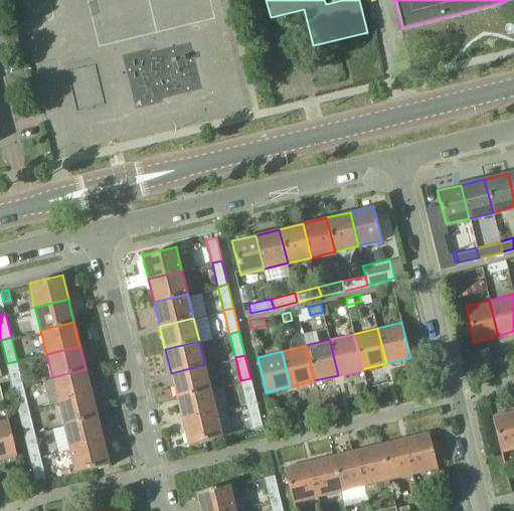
[(23,384),(17,361),(7,363),(12,387),(23,384)]
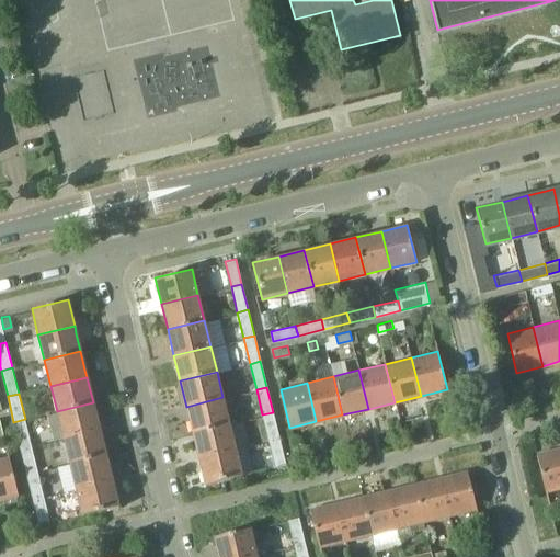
[(186,407),(193,432),(229,423),(223,397),(186,407)]
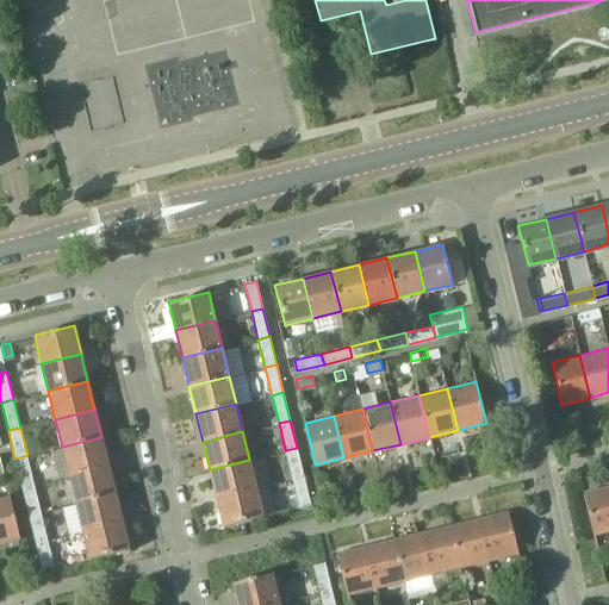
[(106,457),(101,437),(62,447),(50,450),(56,478),(68,475),(109,465),(106,457)]
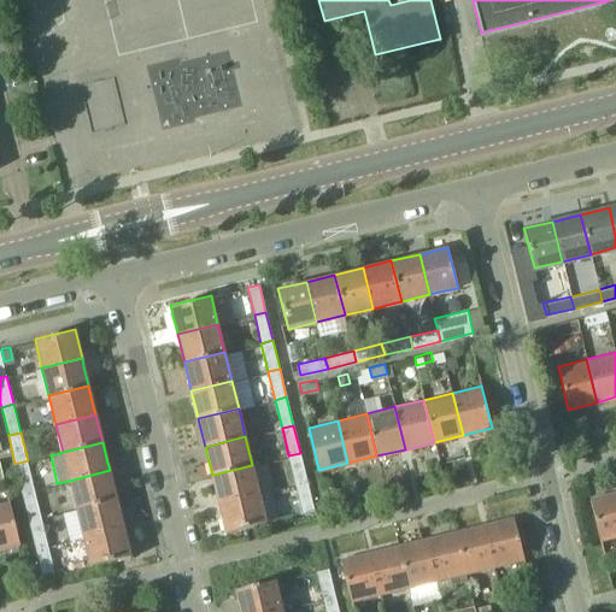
[(288,455),(295,484),(308,482),(300,453),(288,455)]
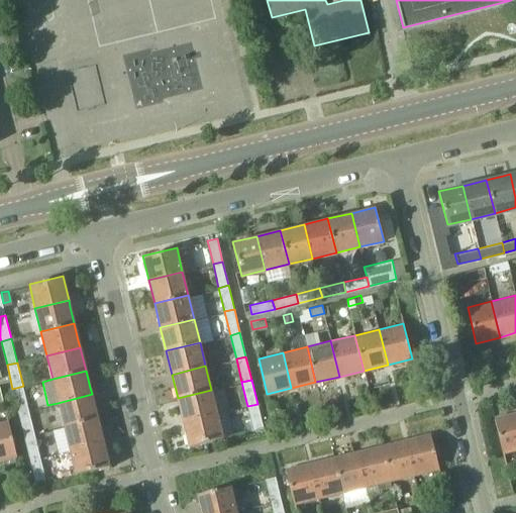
[(23,386),(12,389),(18,412),(29,410),(23,386)]
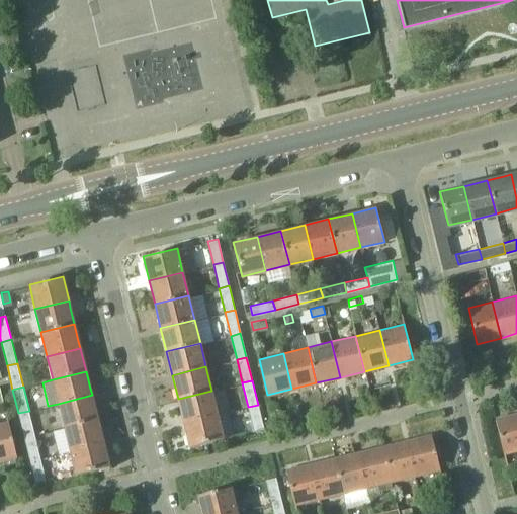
[(178,399),(184,423),(218,414),(211,391),(178,399)]
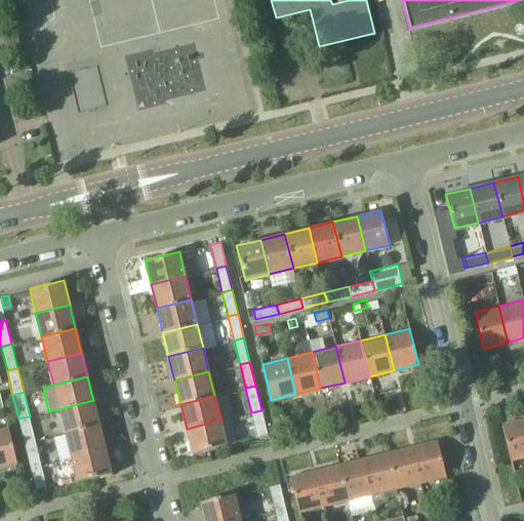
[(58,409),(65,433),(98,425),(94,408),(93,400),(58,409)]
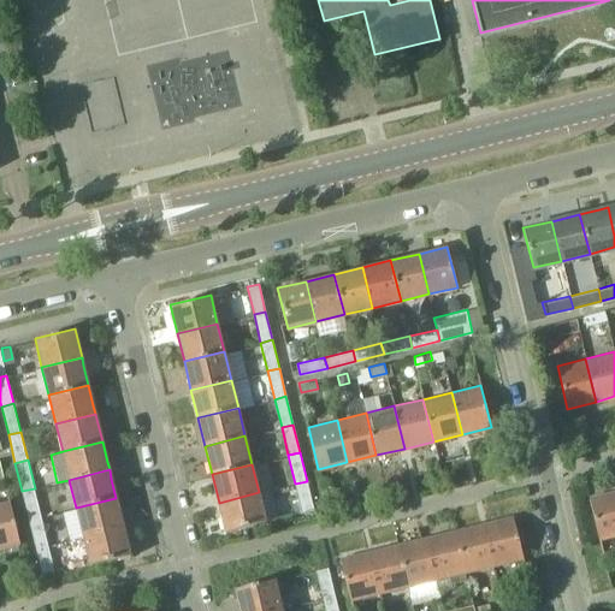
[(313,508),(307,481),(295,484),(302,510),(313,508)]
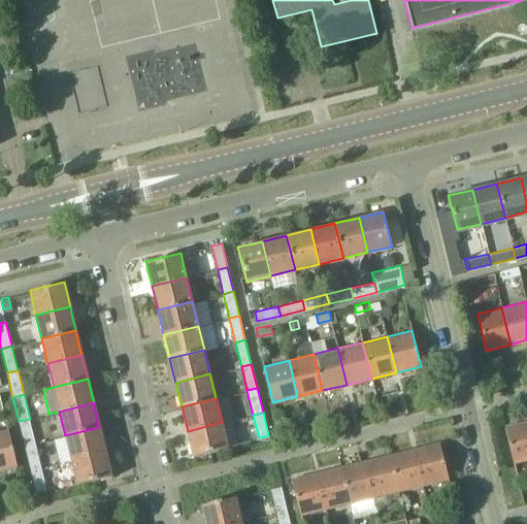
[(36,443),(30,419),(19,421),(25,446),(36,443)]
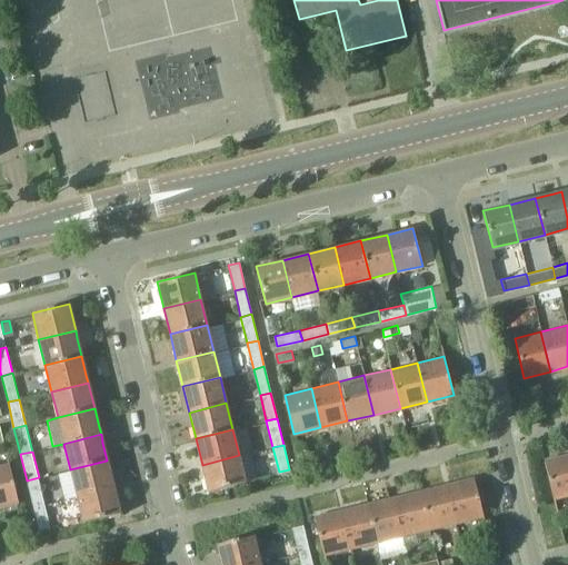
[(552,497),(567,493),(567,453),(544,459),(552,497)]
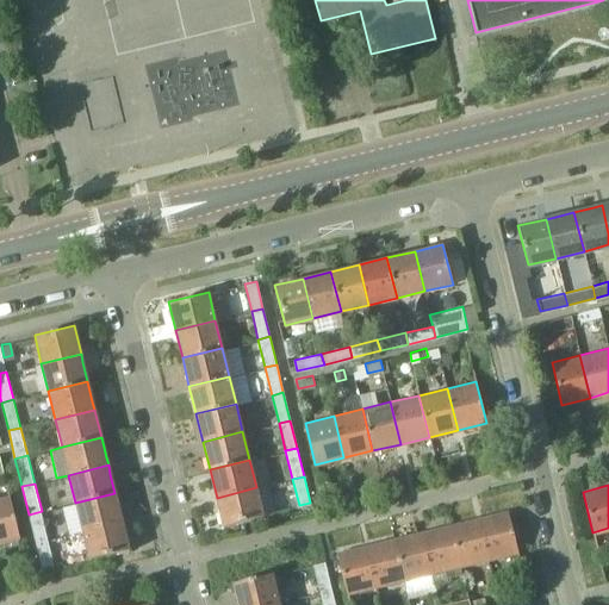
[(263,516),(256,487),(217,498),(223,525),(263,516)]
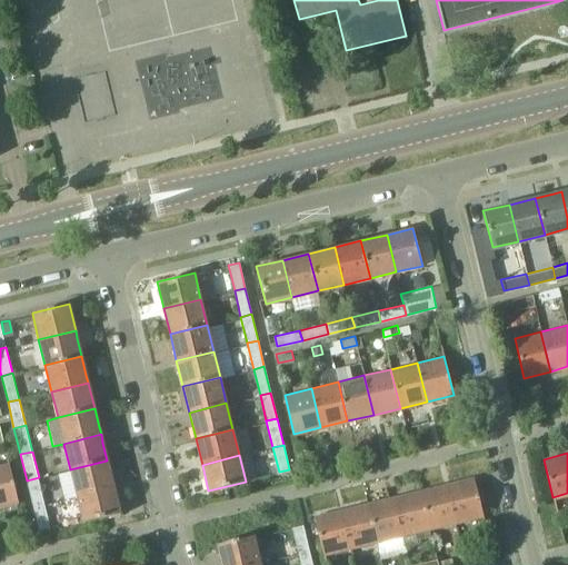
[(70,469),(77,496),(113,486),(111,478),(107,461),(70,469)]
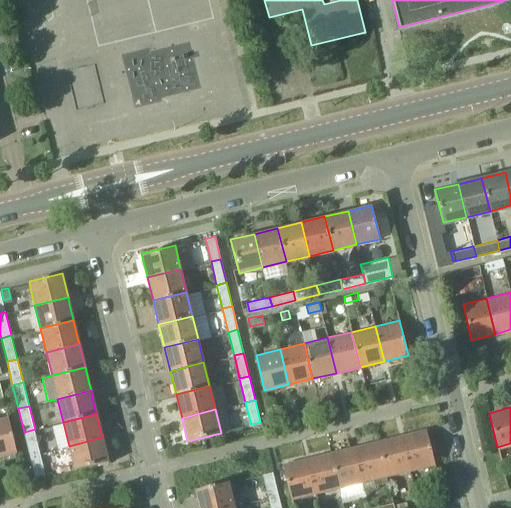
[(7,416),(0,417),(0,454),(16,450),(7,416)]
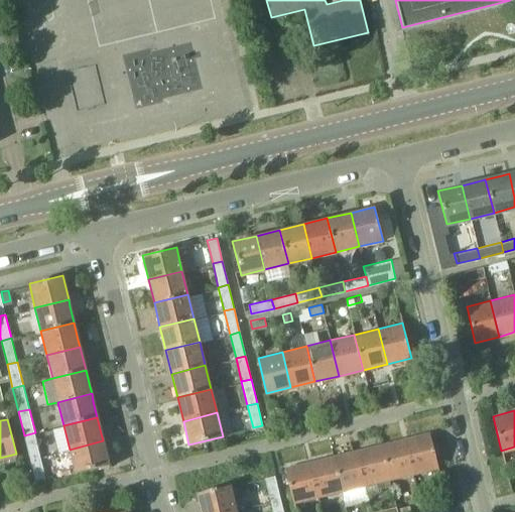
[(414,473),(436,467),(437,467),(429,431),(405,437),(414,473)]
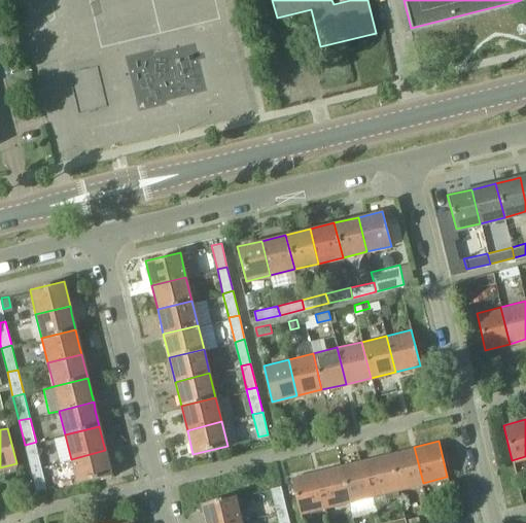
[(42,465),(36,442),(25,445),(31,468),(42,465)]
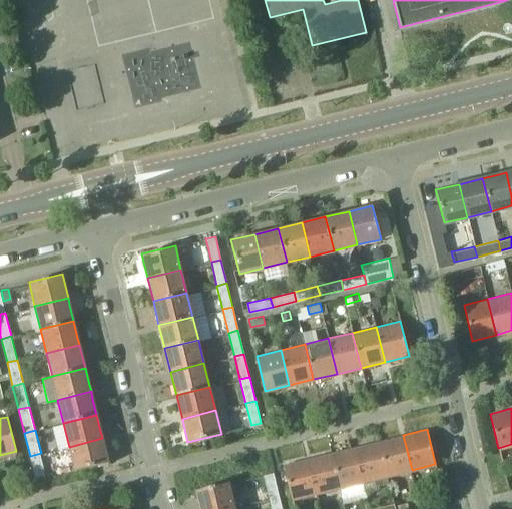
[(388,476),(412,470),(403,435),(379,441),(388,476)]
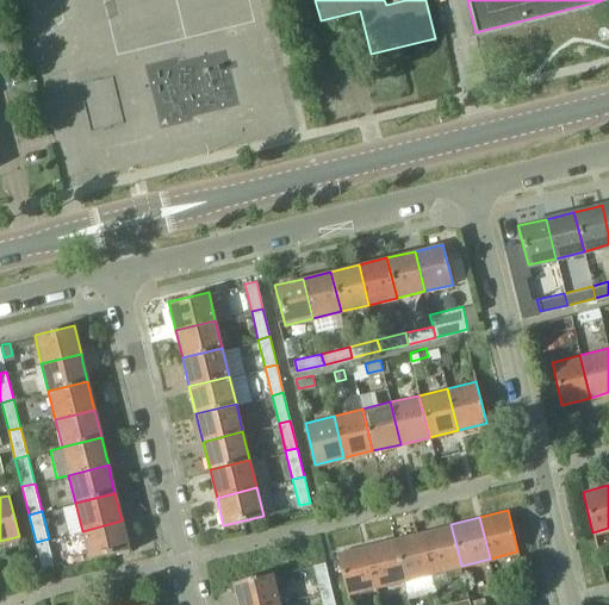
[(124,530),(122,521),(82,531),(89,559),(129,549),(124,530)]
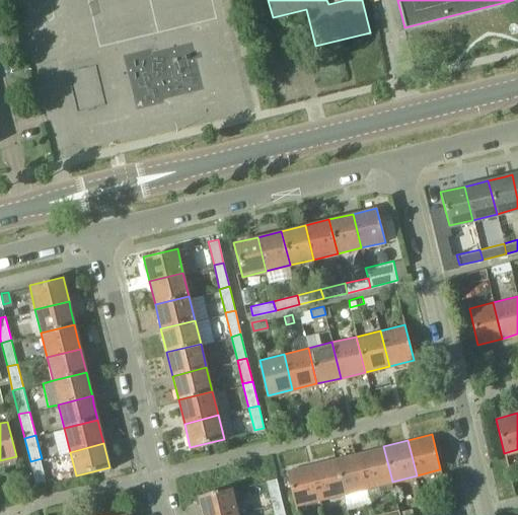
[(368,488),(392,482),(383,446),(359,452),(368,488)]
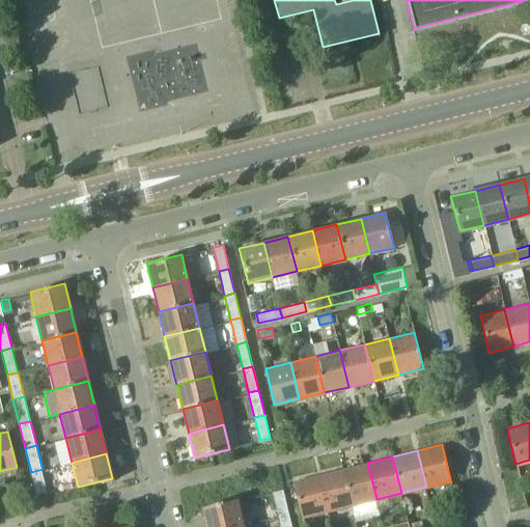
[(352,505),(377,499),(367,463),(342,469),(352,505)]
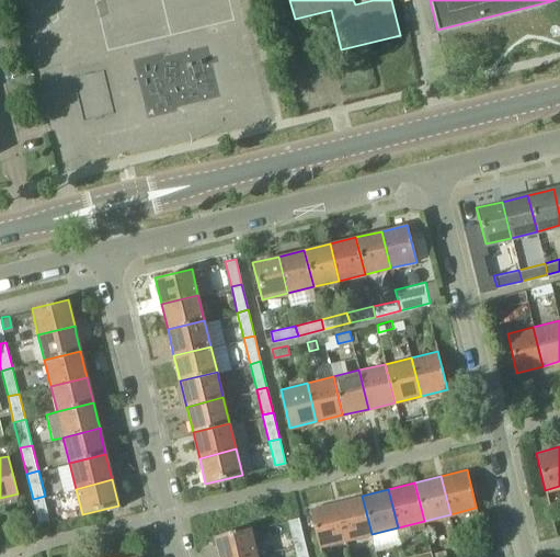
[(45,496),(33,499),(40,524),(52,521),(45,496)]
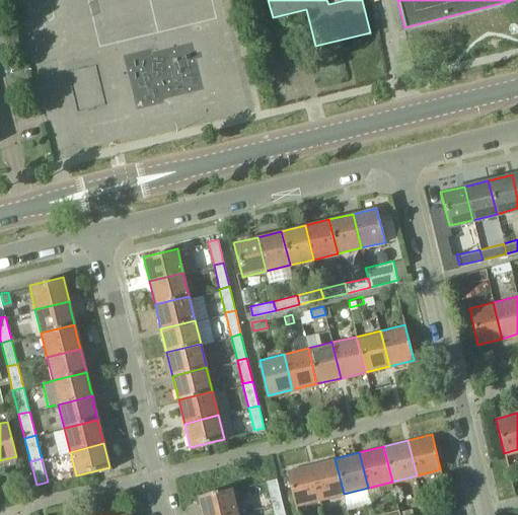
[(319,500),(344,494),(335,458),(311,464),(319,500)]
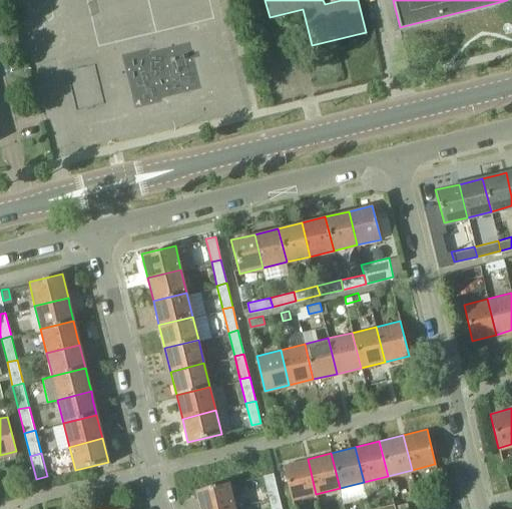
[(316,494),(308,459),(284,465),(292,500),(316,494)]
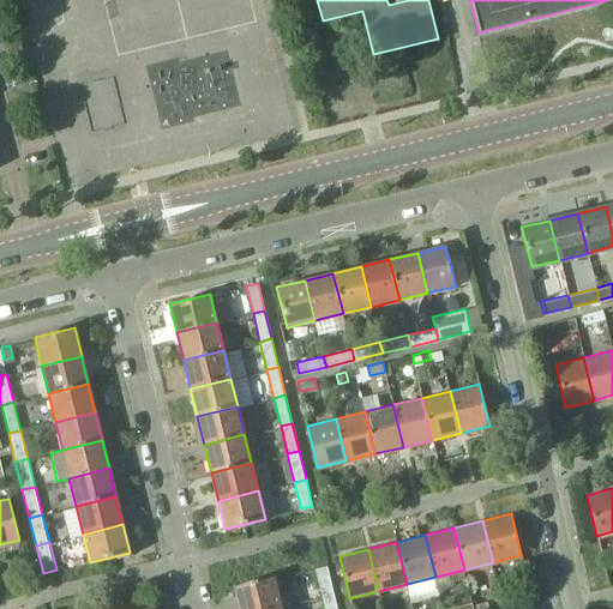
[(322,595),(334,591),(326,565),(316,567),(322,595)]
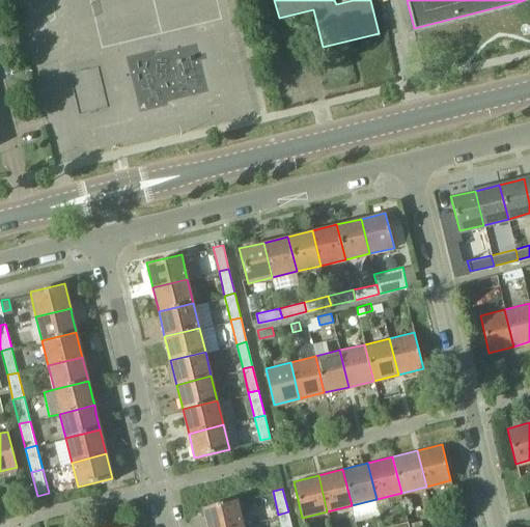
[(206,524),(206,526),(226,526),(243,523),(236,499),(202,507),(206,524)]
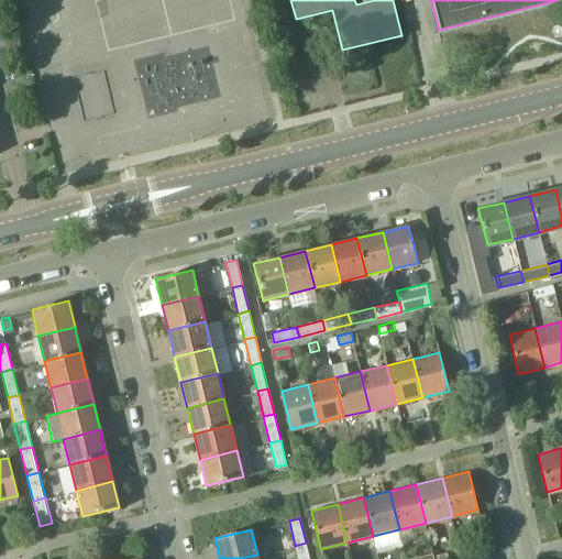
[(295,546),(298,558),(309,558),(306,543),(295,546)]
